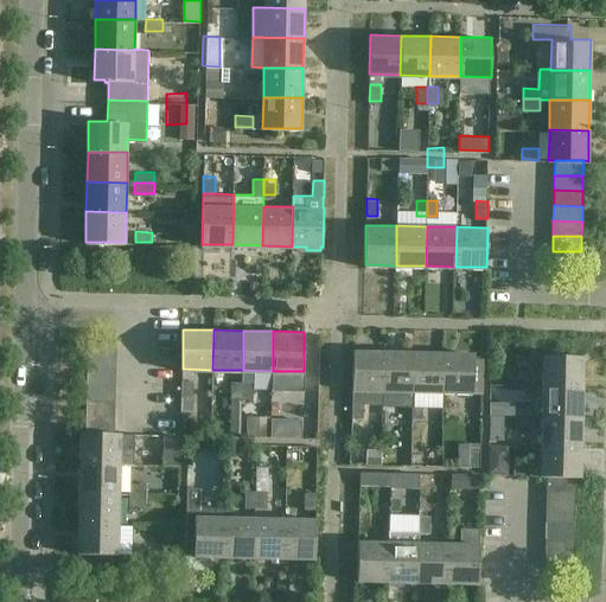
[(88,340),(88,356),(116,357),(116,340),(88,340)]
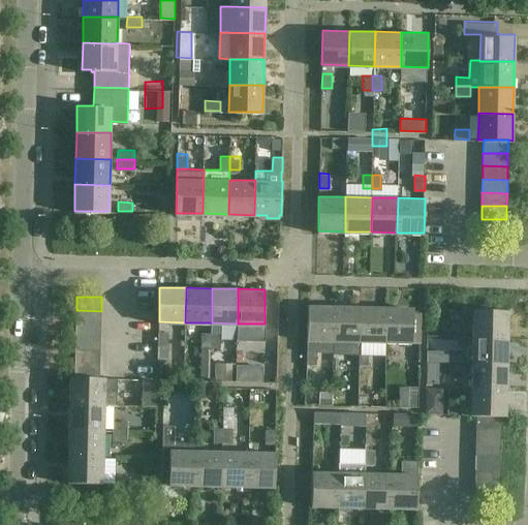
[(307,363),(316,363),(317,344),(322,339),(334,340),(335,305),(308,305),(307,363)]
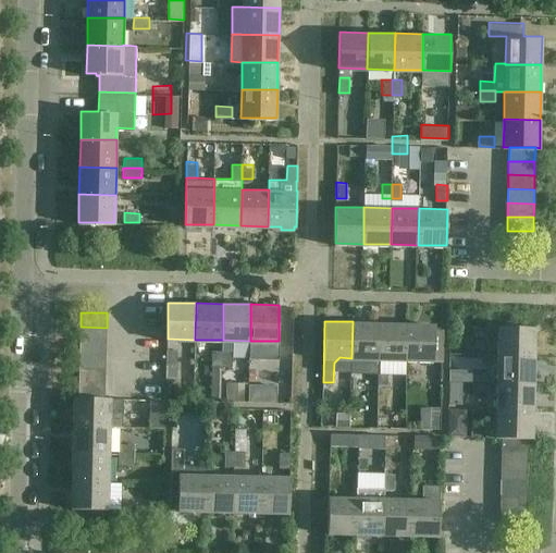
[(380,322),(353,321),(351,358),(379,358),(380,322)]
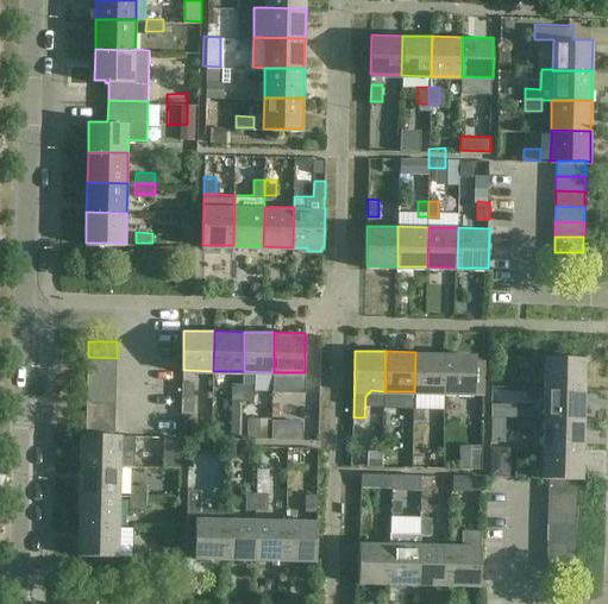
[(445,352),(415,352),(414,391),(444,392),(445,352)]
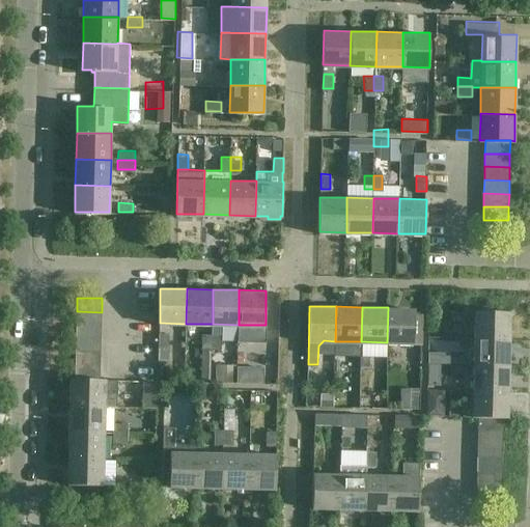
[(415,308),(388,307),(387,342),(422,343),(422,312),(415,311),(415,308)]
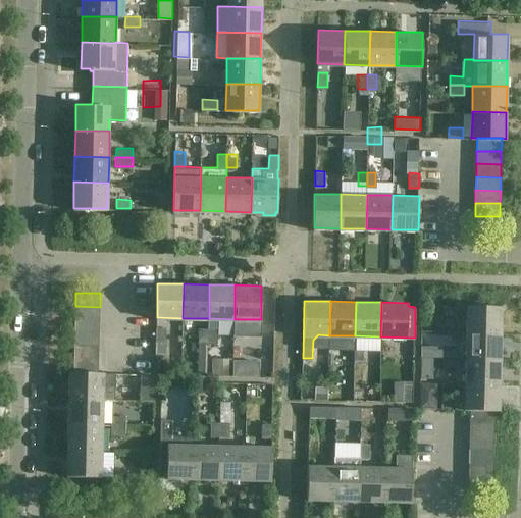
[(445,304),(445,313),(459,314),(459,304),(445,304)]
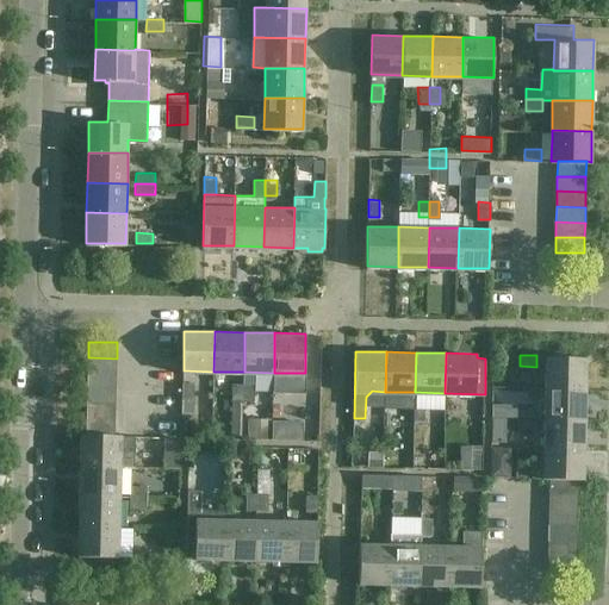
[(586,356),(546,355),(546,386),(585,387),(586,356)]
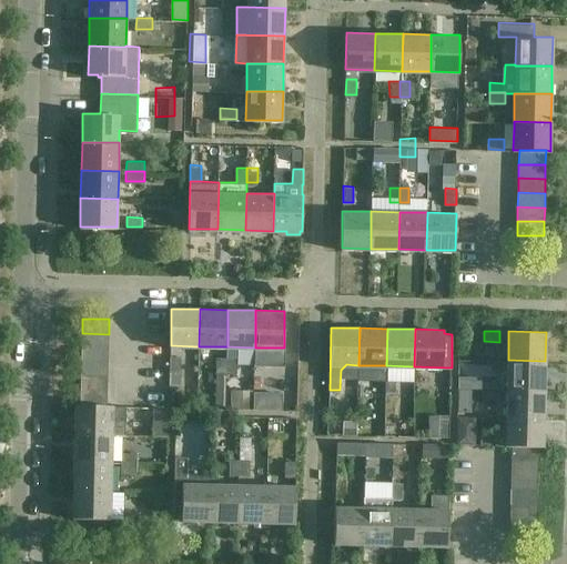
[(109,334),(82,333),(82,348),(109,348),(109,334)]
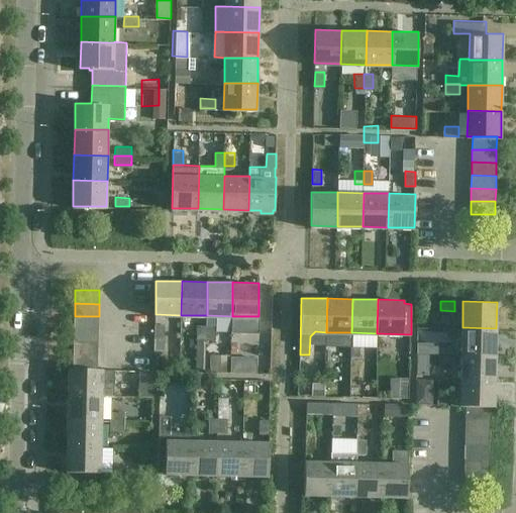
[(99,316),(75,316),(74,329),(99,329),(99,316)]
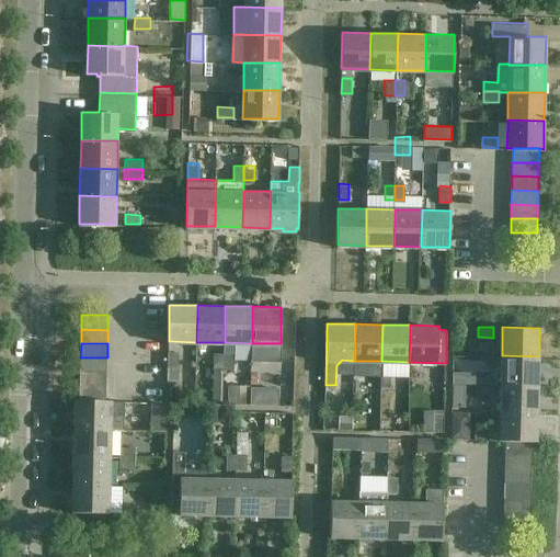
[(180,350),(169,350),(168,365),(179,366),(180,350)]
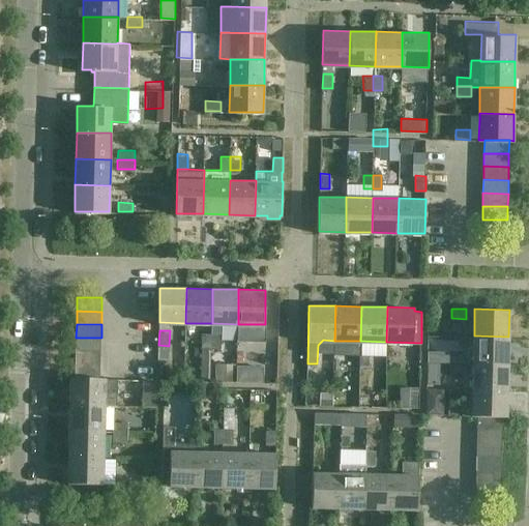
[(211,332),(202,331),(201,378),(208,378),(209,347),(211,347),(211,332)]
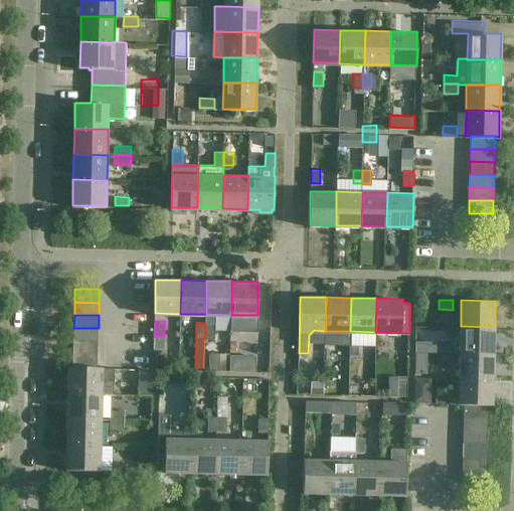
[(215,323),(205,323),(205,337),(214,337),(215,323)]
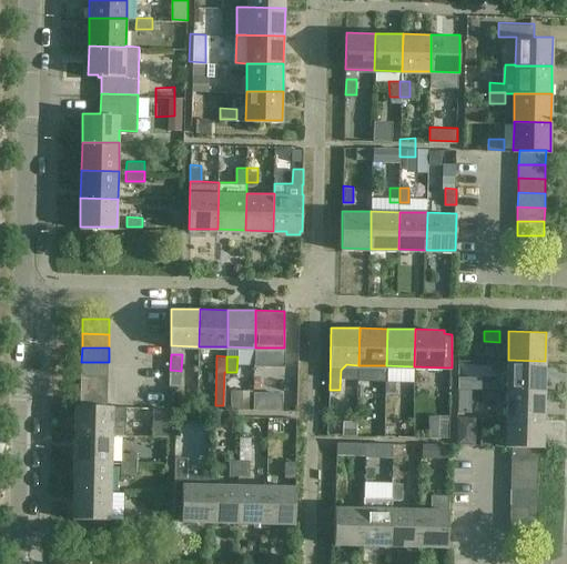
[(284,356),(272,356),(272,372),(283,373),(284,356)]
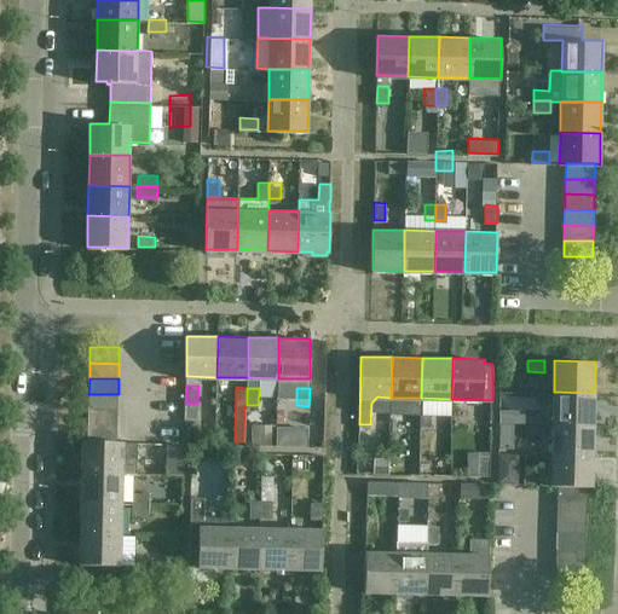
[(594,393),(554,392),(553,422),(594,423),(594,393)]
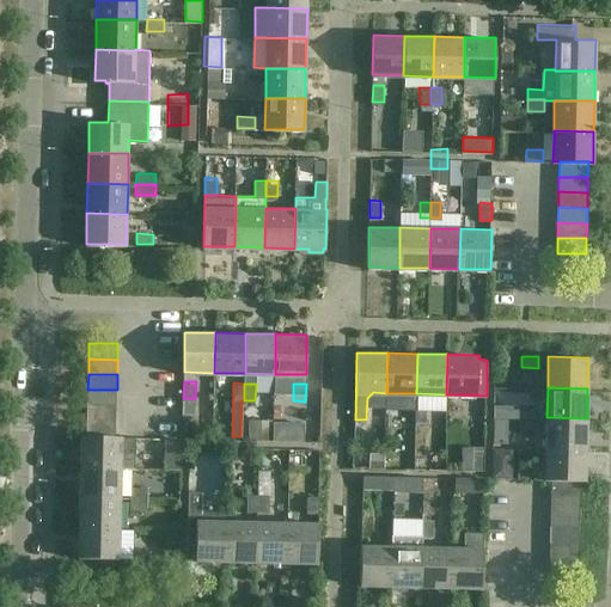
[(117,390),(87,390),(87,405),(116,405),(117,390)]
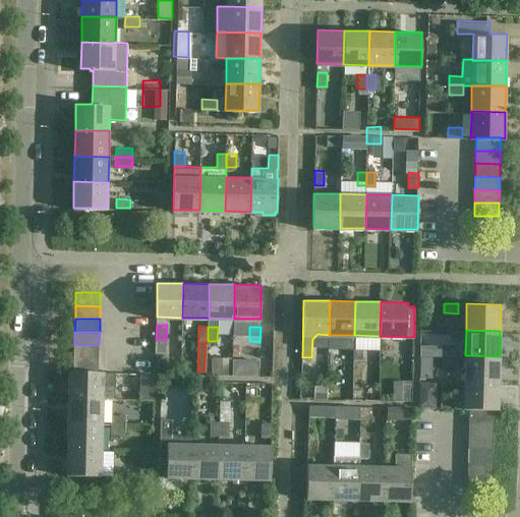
[(345,358),(354,358),(354,344),(345,344),(345,358)]
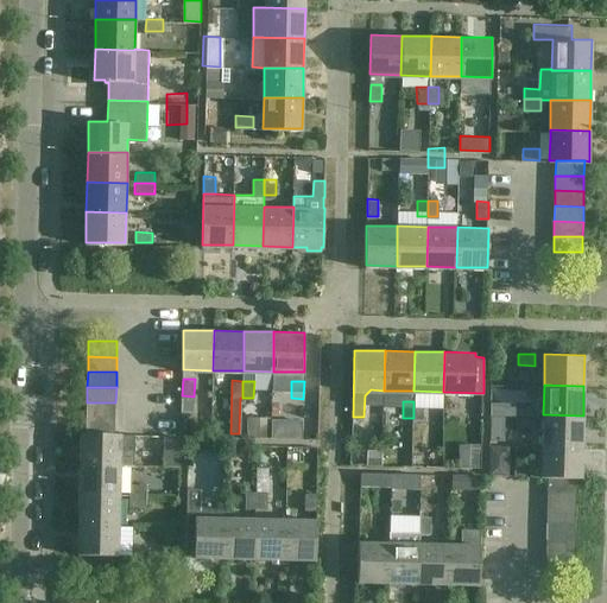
[(427,401),(413,401),(413,418),(427,418),(427,401)]
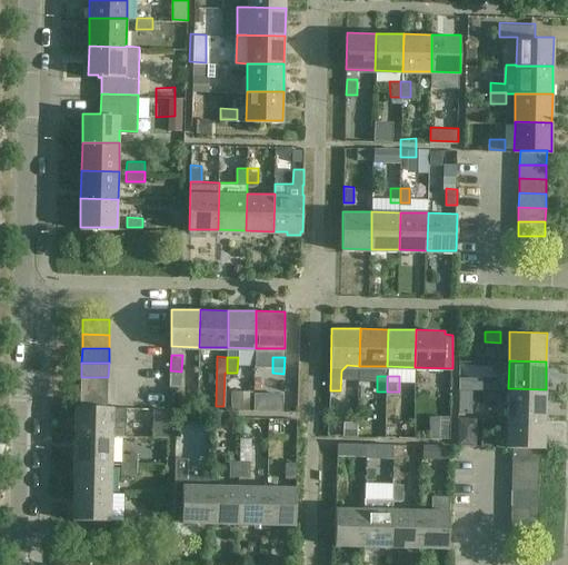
[(108,377),(81,377),(81,390),(108,392),(108,377)]
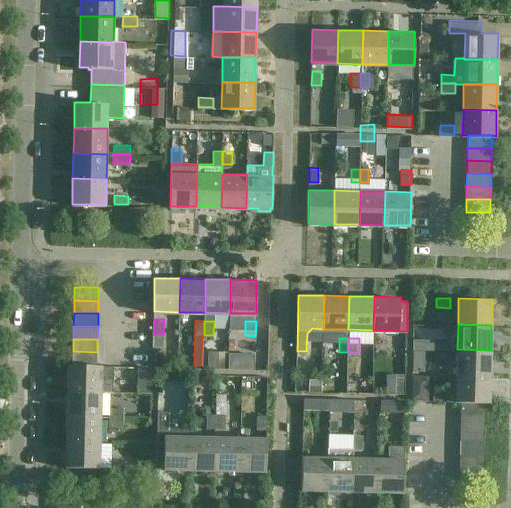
[(435,339),(435,349),(449,349),(449,340),(435,339)]
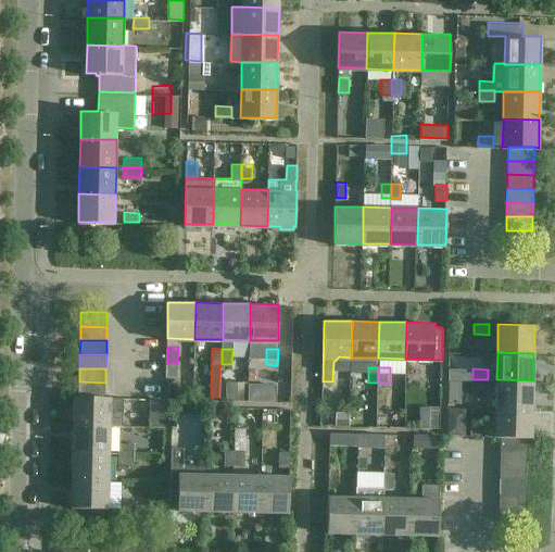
[(488,379),(472,379),(471,389),(488,389),(488,379)]
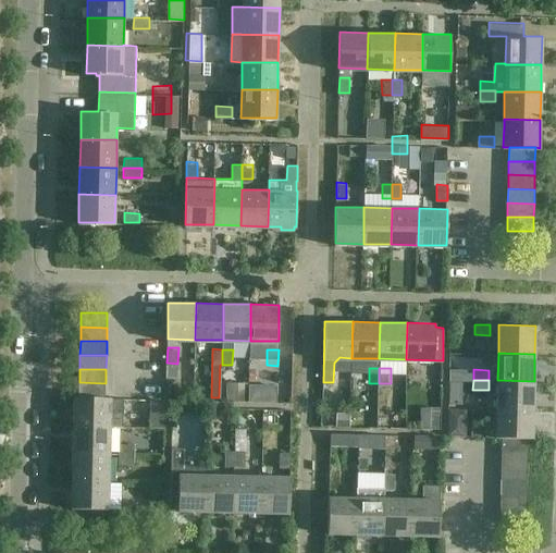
[(534,381),(497,380),(497,407),(533,408),(534,381)]
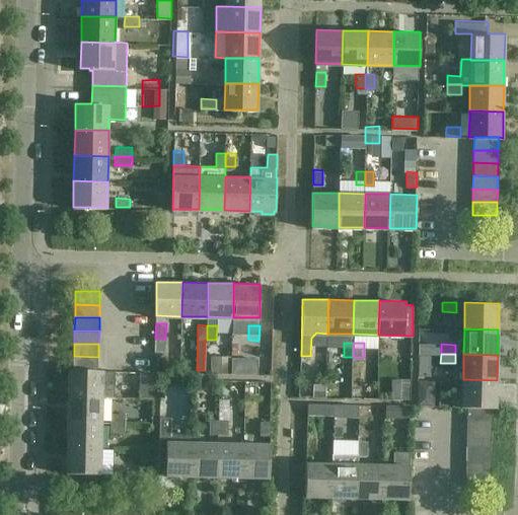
[(98,357),(74,356),(73,368),(98,369),(98,357)]
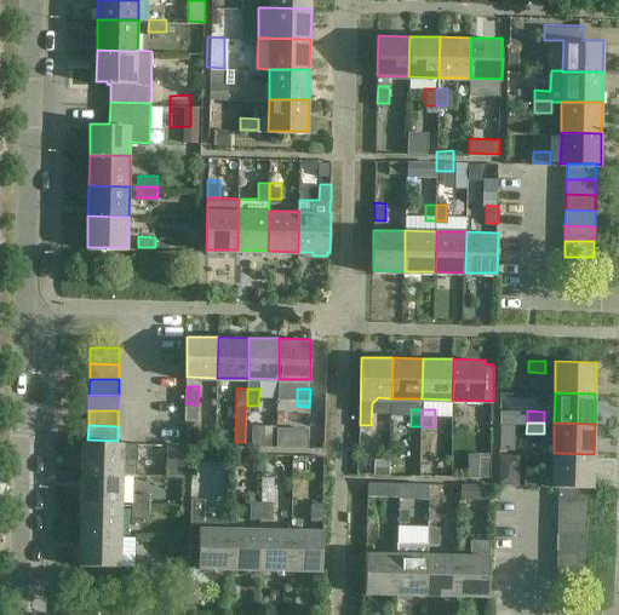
[(309,426),(276,426),(276,444),(309,446),(309,426)]
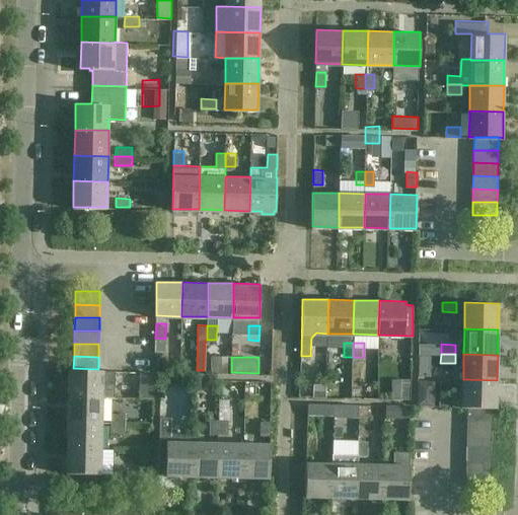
[(397,386),(398,368),(384,367),(383,385),(397,386)]
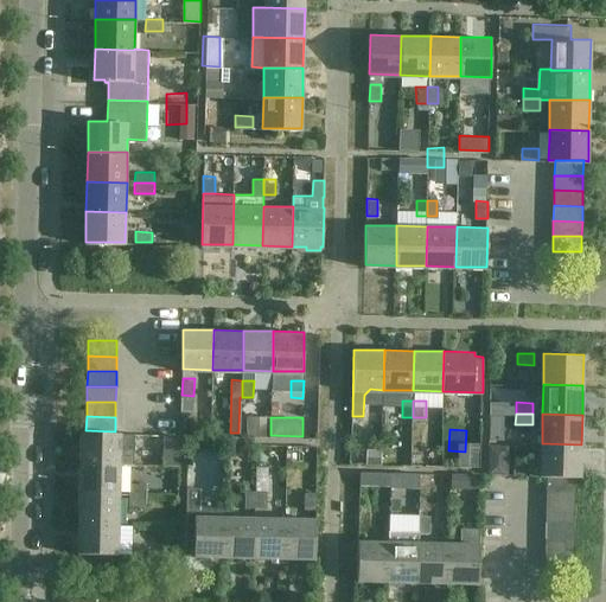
[(135,433),(115,431),(85,430),(81,431),(81,461),(121,462),(134,462),(135,433)]
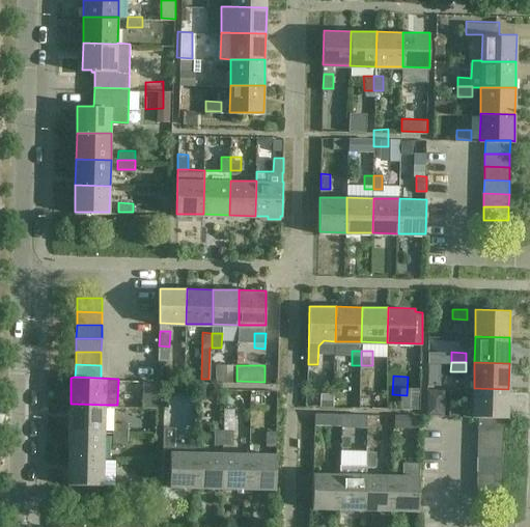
[(154,379),(143,379),(143,406),(157,406),(158,382),(154,379)]
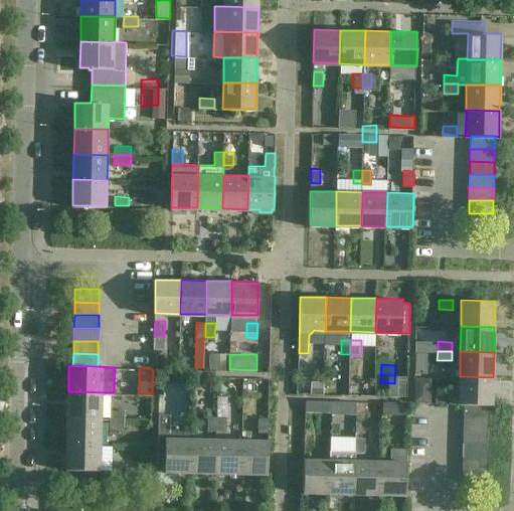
[(493,377),(460,376),(459,387),(450,387),(450,393),(436,393),(436,402),(464,402),(489,403),(492,403),(493,377)]
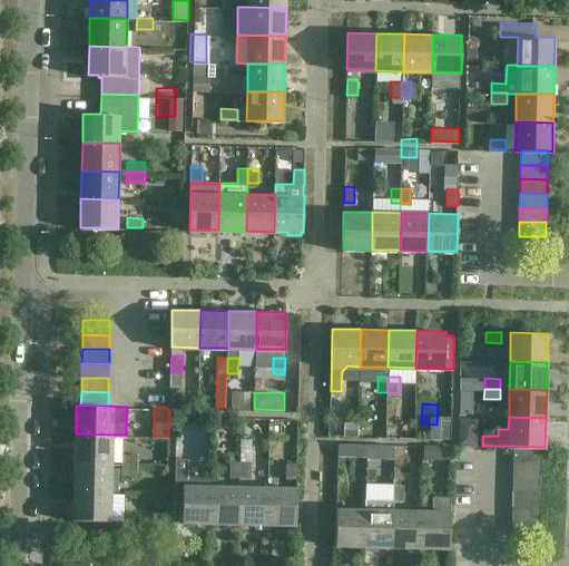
[(359,421),(344,421),(344,435),(359,436),(359,421)]
